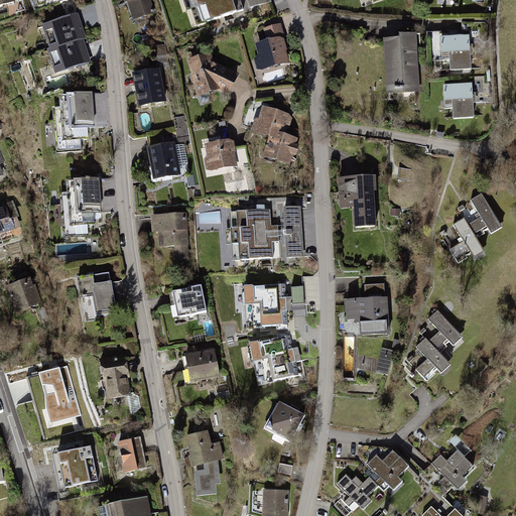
[(125,0),(127,2),(132,0),(138,18),(153,13),(149,0),(125,0)]
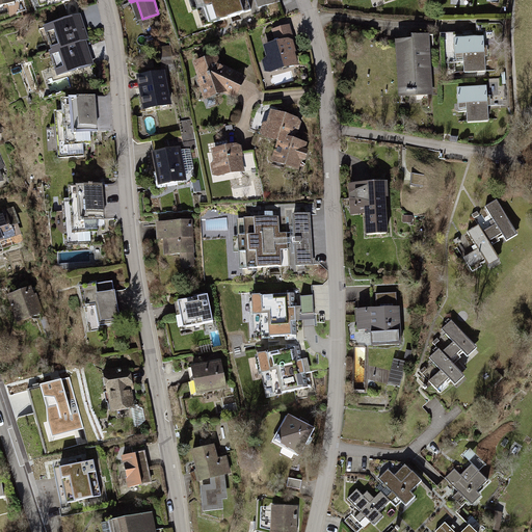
[(193,0),(197,10),(201,9),(206,25),(217,22),(212,5),(206,7),(203,0),(193,0)]
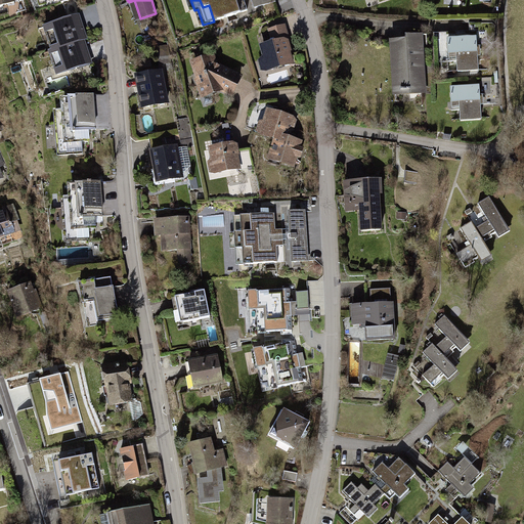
[(200,0),(203,7),(209,5),(214,22),(239,13),(235,0),(200,0)]
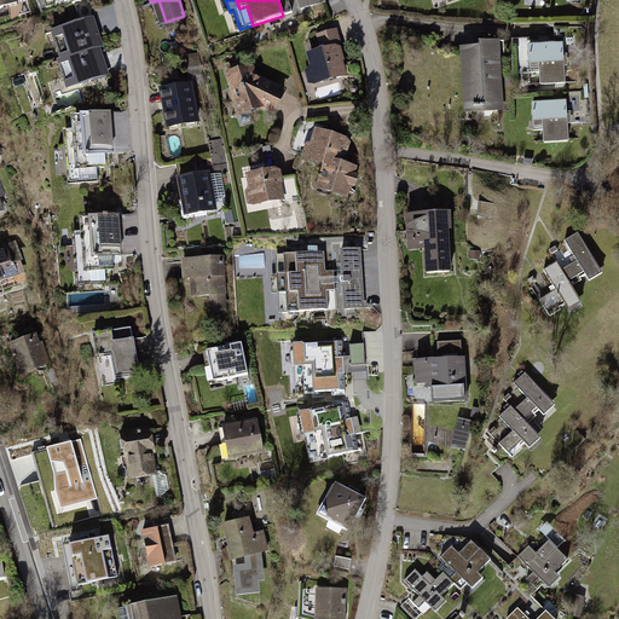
[(289,0),(278,0),(283,16),(294,12),(289,0)]
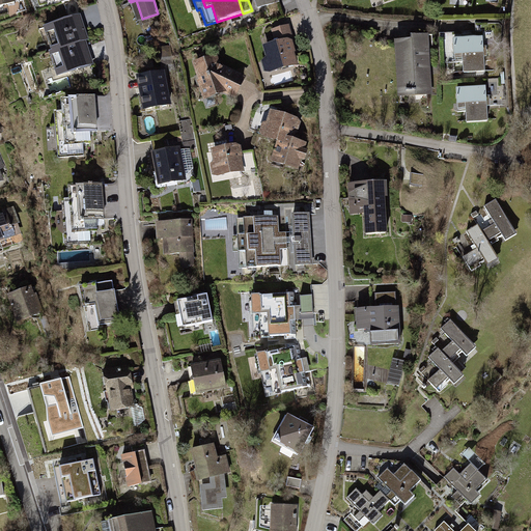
[(86,40),(79,17),(48,27),(53,40),(50,42),(53,51),(84,40),(86,40)]
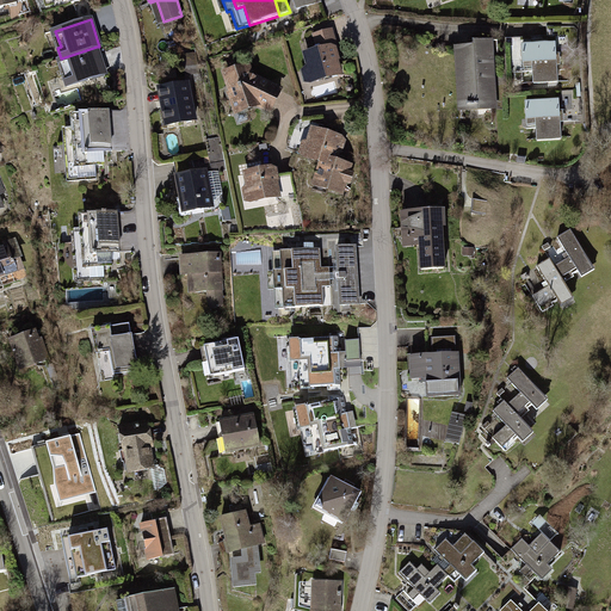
[(306,55),(313,81),(339,73),(337,61),(338,60),(339,59),(339,56),(338,54),(335,54),(334,53),(332,49),(337,48),(332,31),(314,36),(318,45),(315,47),(313,50),(314,53),(306,55)]
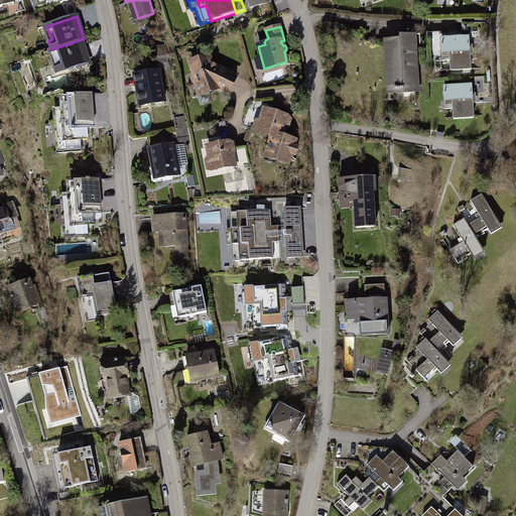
[(399,38),(386,39),(389,89),(394,89),(394,90),(403,89),(403,88),(415,87),(413,65),(417,65),(416,48),(413,48),(412,34),(398,35),(399,38)]
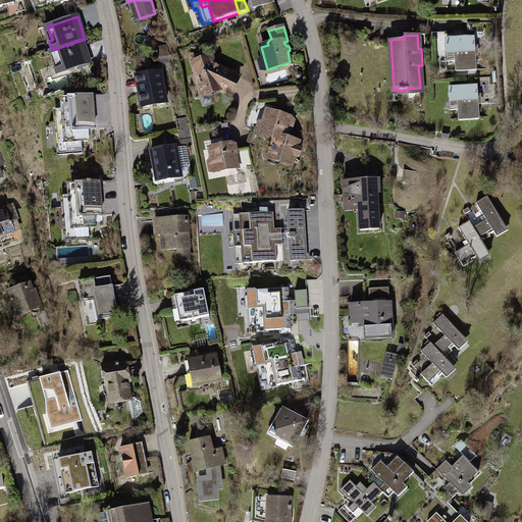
[(474,37),(447,39),(447,52),(455,52),(456,71),(476,70),(474,37)]
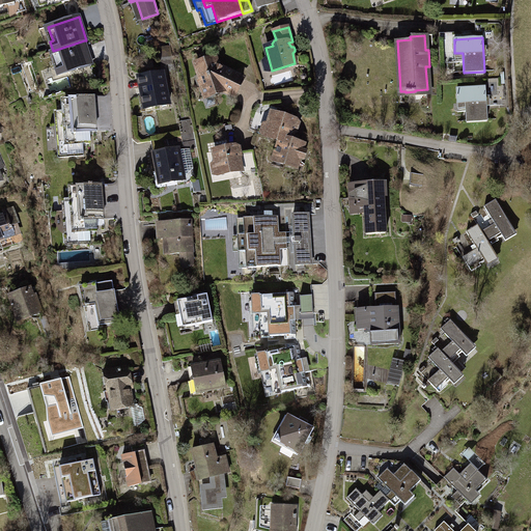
[(53,51),(51,52),(54,61),(57,61),(61,75),(91,65),(84,40),(53,51)]
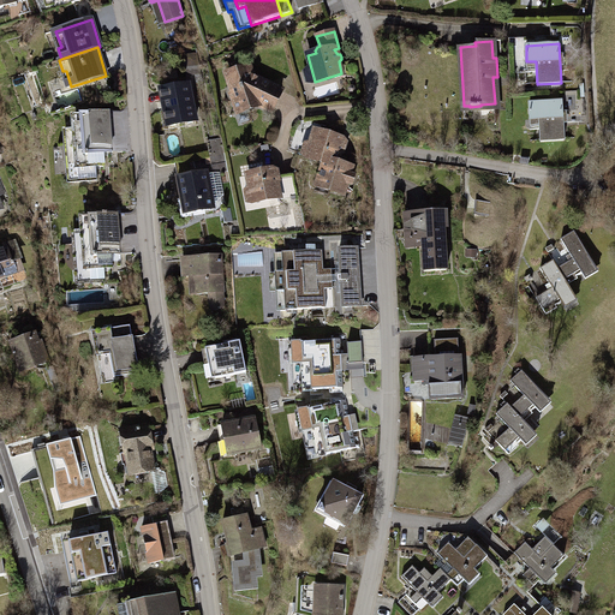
[(197,57),(185,58),(187,69),(196,67),(199,66),(197,57)]
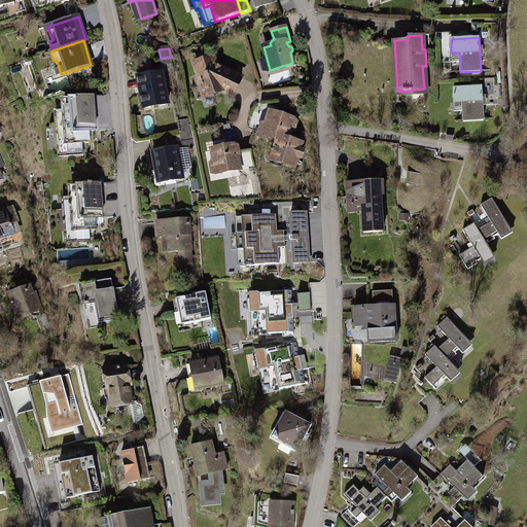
[(199,81),(204,97),(224,90),(233,94),(241,77),(216,66),(213,58),(196,64),(201,81),(199,81)]
